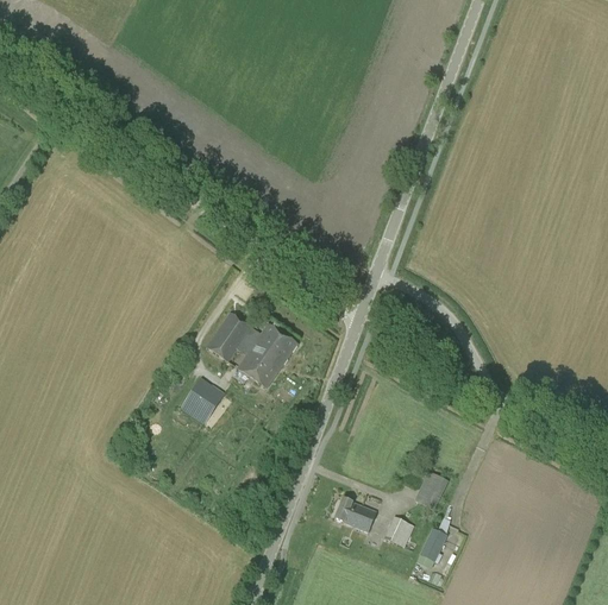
[(262,333),(230,310),(207,346),(229,360),(237,348),(246,354),(238,366),(268,386),(298,342),(268,323),(262,333)]
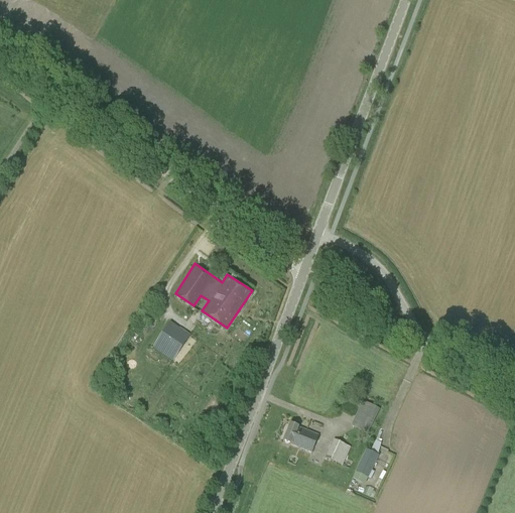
[(153,345),(173,359),(191,333),(170,318),(153,345)]
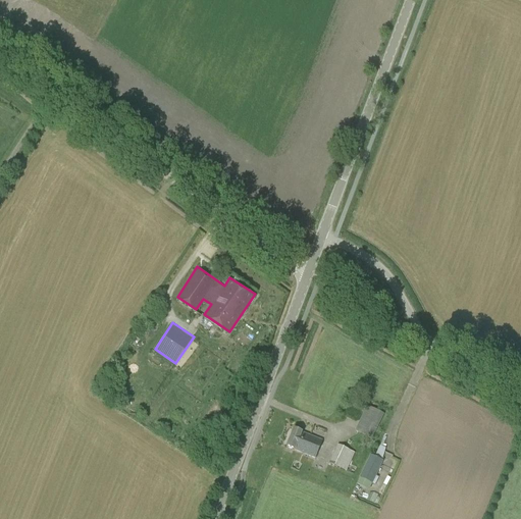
[(372,436),(384,412),(367,403),(355,428),(372,436)]
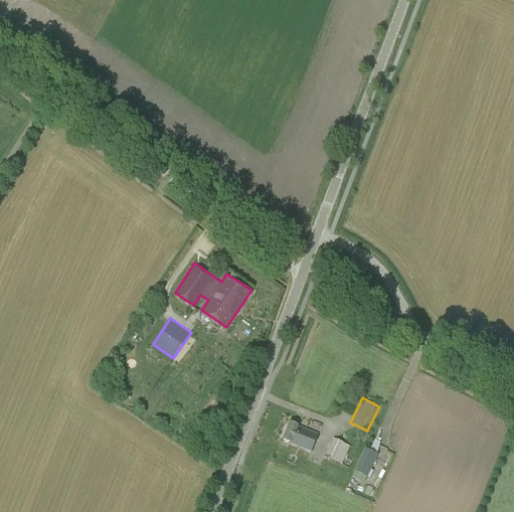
[(312,450),(319,433),(291,420),(284,438),(312,450)]
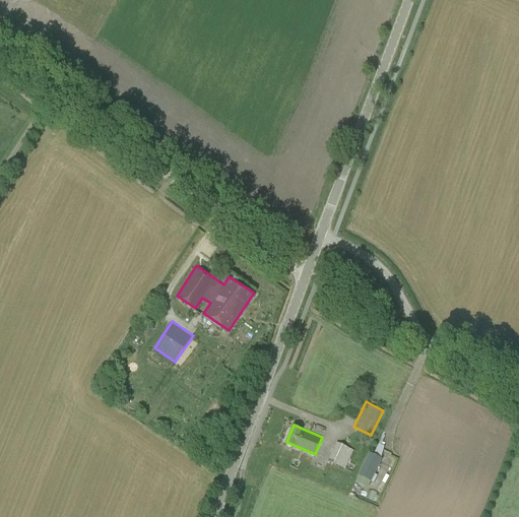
[(345,467),(354,448),(337,441),(328,459),(345,467)]
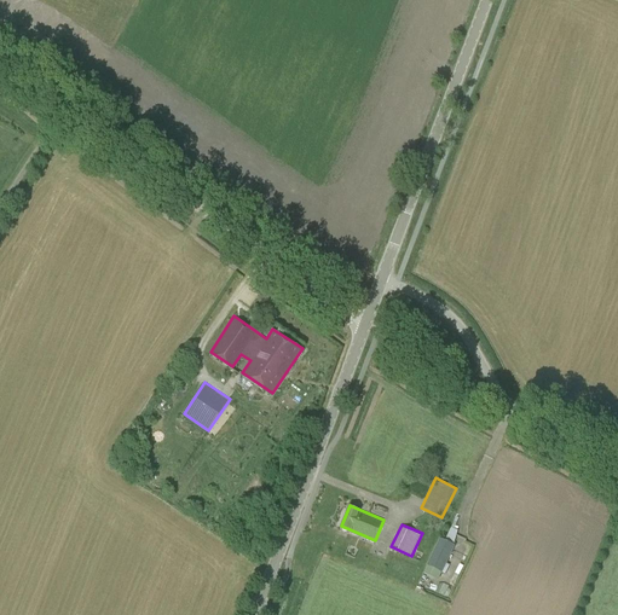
[(452,540),(457,527),(451,524),(445,538),(452,540)]
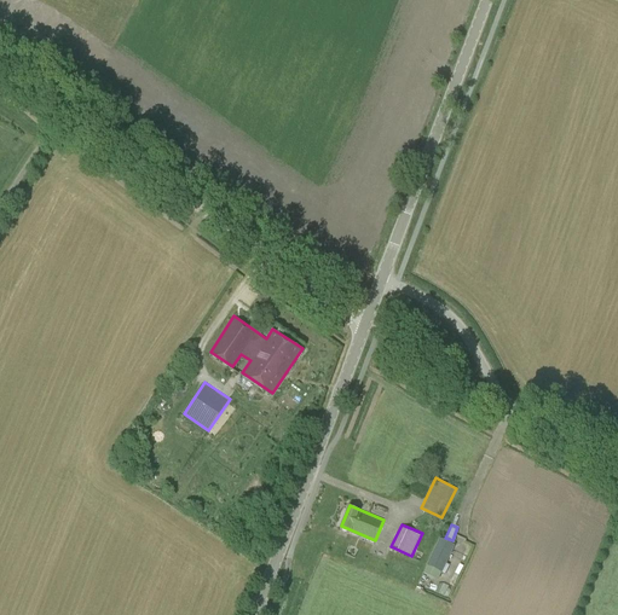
[(443,570),(455,544),(439,537),(426,563),(443,570)]
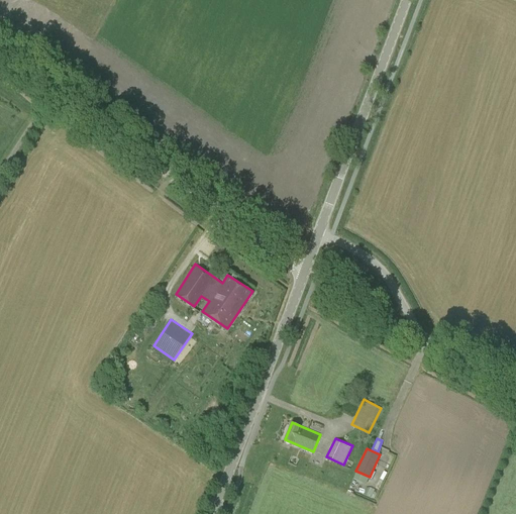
All buildings are outlined.
